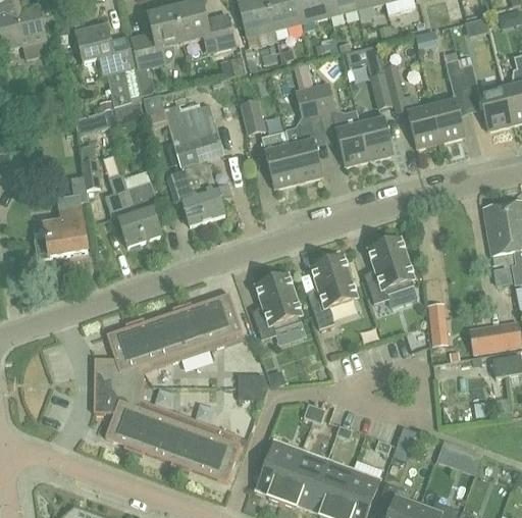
[(0,0),(0,4),(3,16),(0,16),(0,32),(4,50),(23,45),(28,59),(50,54),(38,7),(29,9),(25,0),(0,0)]
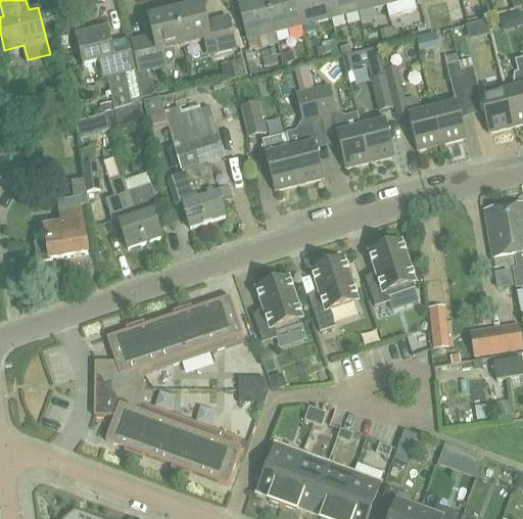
[(175,3),(184,43),(209,37),(214,52),(236,46),(228,14),(206,19),(202,1),(191,4),(188,0),(175,3)]
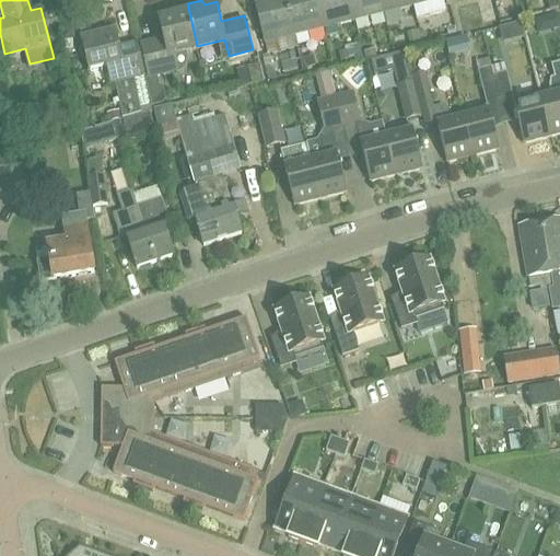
[(295,32),(287,0),(255,0),(265,39),(295,32)]
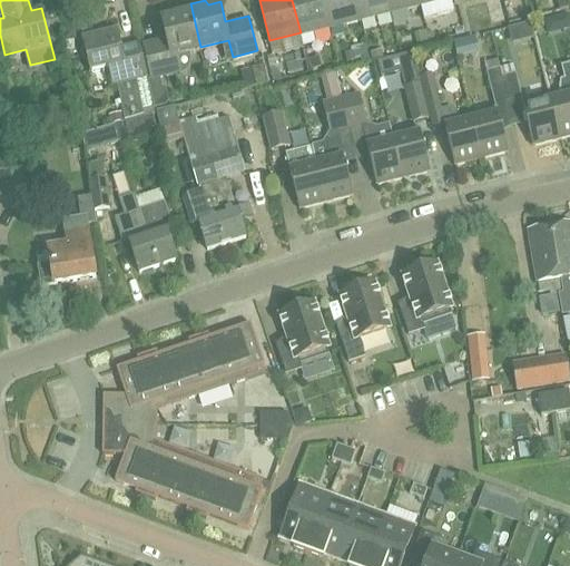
[(292,0),(301,32),(331,25),(324,0),(292,0)]
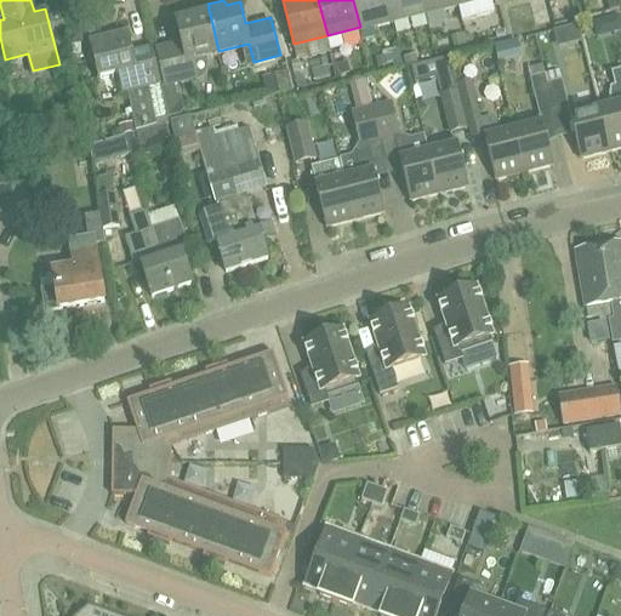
[(353,0),(360,27),(393,18),(387,0),(353,0)]
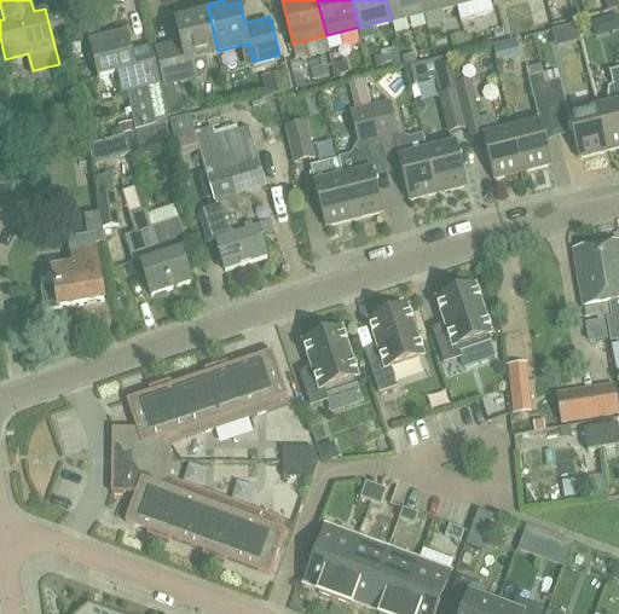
[(386,0),(392,18),(424,11),(421,0),(386,0)]
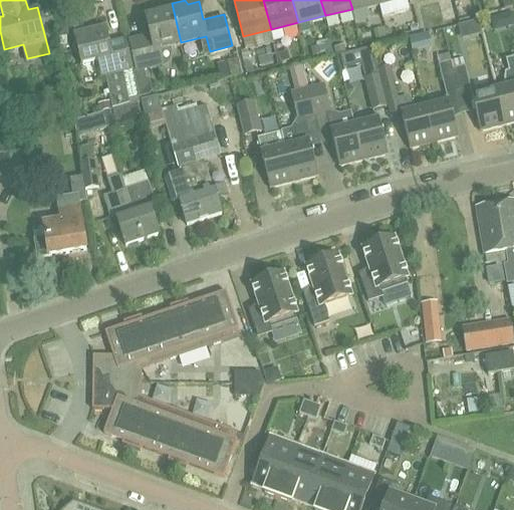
[(349,0),(352,9),(379,2),(378,0),(349,0)]
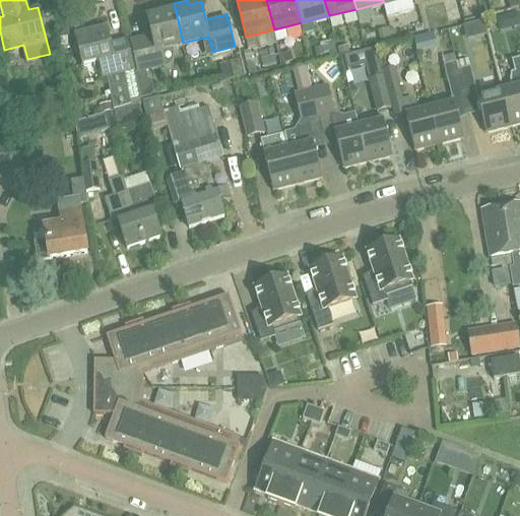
[(152,33),(127,39),(137,77),(140,95),(140,97),(151,93),(153,88),(150,77),(148,78),(145,68),(160,64),(168,63),(172,61),(174,57),(175,51),(173,45),(183,43),(174,3),(160,6),(159,12),(148,14),(152,33)]
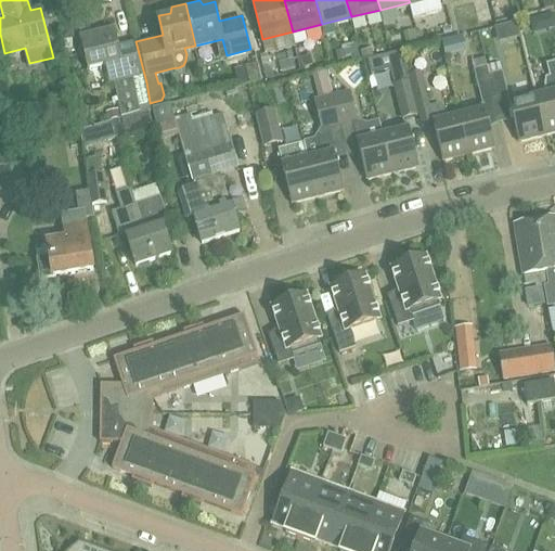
[(146,82),(136,41),(136,39),(118,43),(114,26),(80,35),(88,67),(104,63),(108,81),(114,80),(123,115),(140,110),(139,104),(150,102),(146,82)]
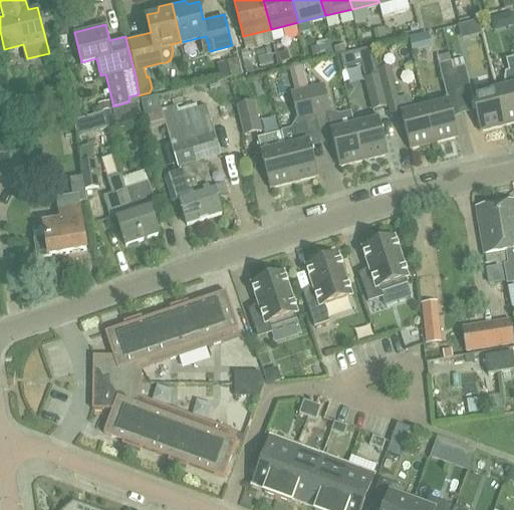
[(383,25),(373,28),(376,38),(386,35),(383,25)]
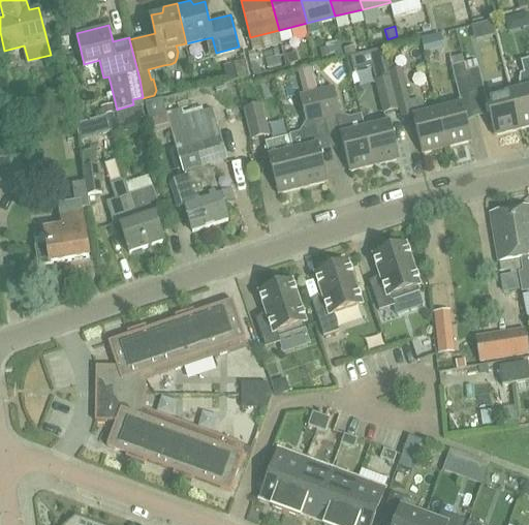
[(354,43),(343,45),(345,54),(356,51),(354,43)]
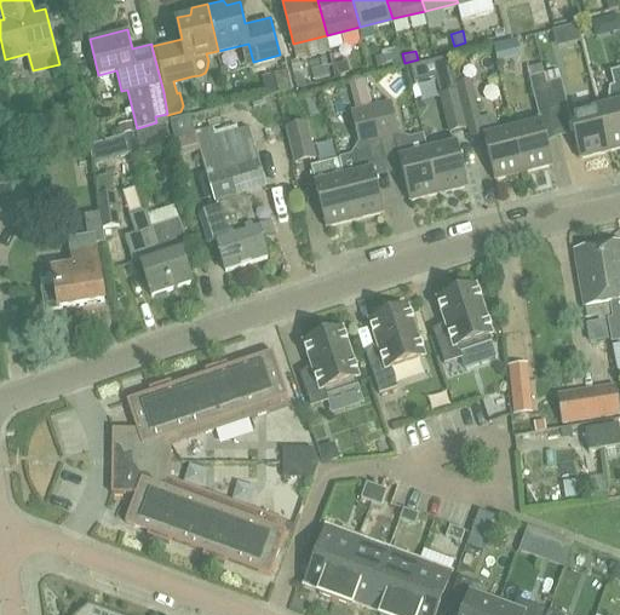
[(384,52),(374,55),(377,64),(386,62),(384,52)]
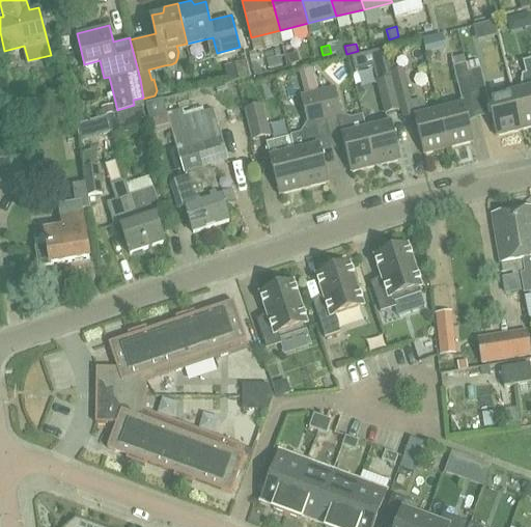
[(384,47),(352,54),(355,67),(372,63),(376,80),(391,76),(390,70),(384,47)]
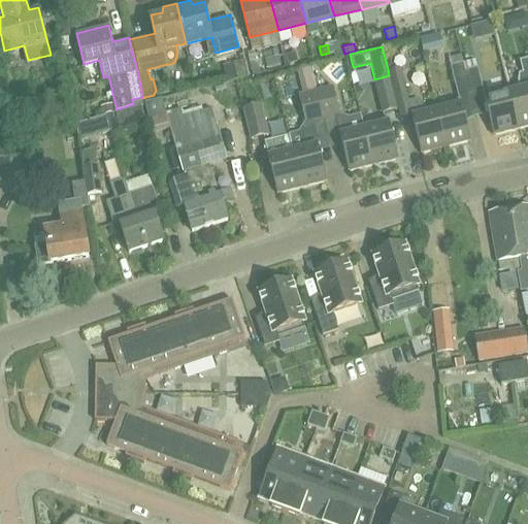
[(295,48),(283,52),(285,62),(298,59),(295,48)]
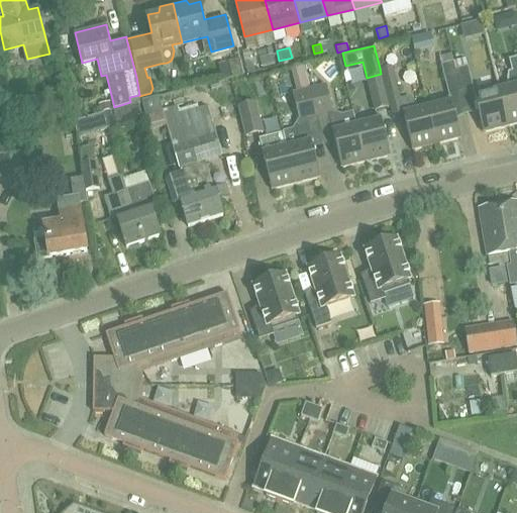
[(441,62),(452,59),(451,52),(439,55),(441,62)]
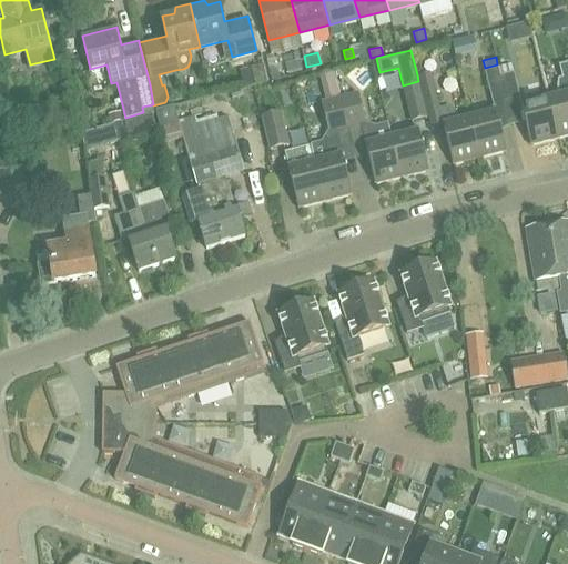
[(558,93),(547,96),(557,134),(567,131),(567,59),(558,61),(561,74),(557,76),(558,93)]
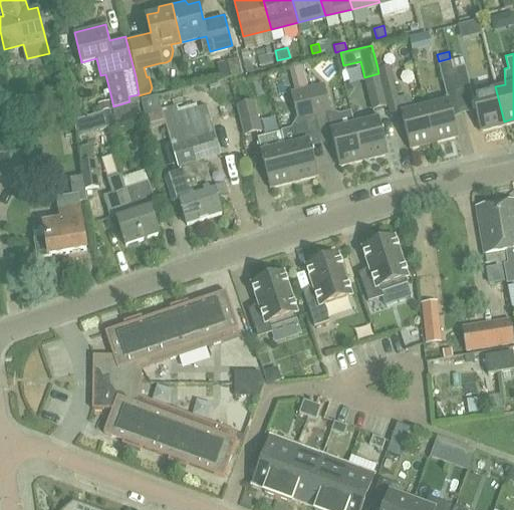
[(227,58),(231,75),(243,72),(239,55),(227,58)]
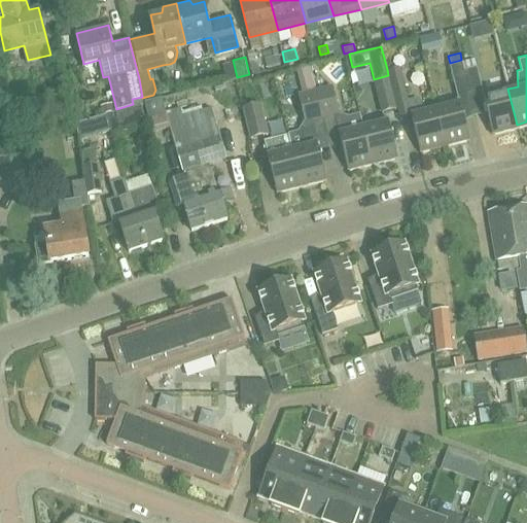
[(257,60),(250,62),(253,73),(260,71),(257,60)]
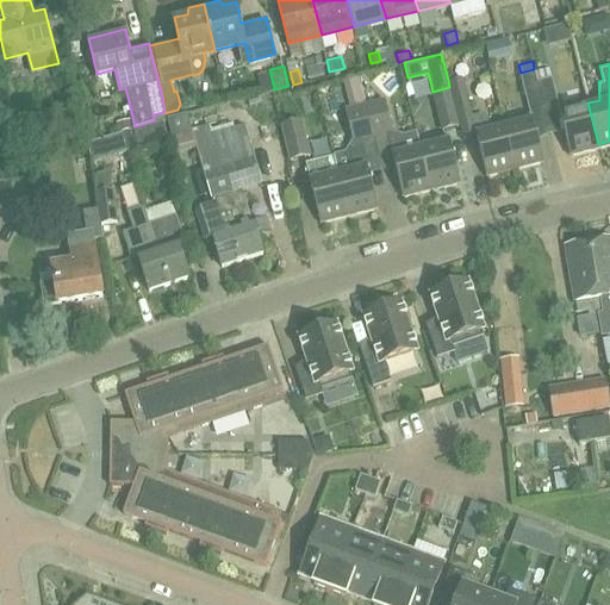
[(515,120),(504,124),(514,166),(542,158),(537,138),(533,117),(546,113),(537,79),(534,69),(521,73),(531,112),(515,116),(515,120)]
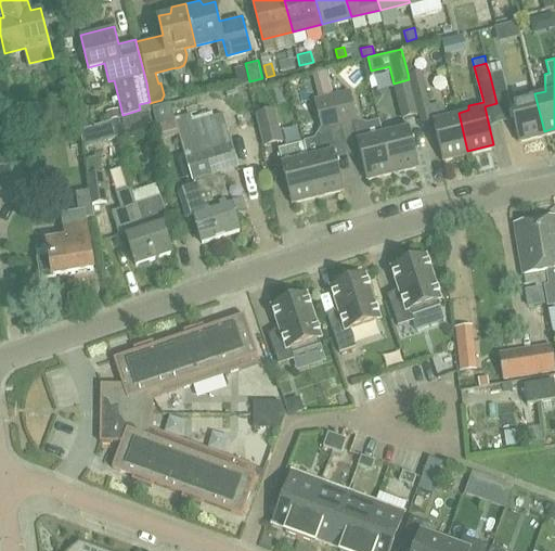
[(420,69),(408,73),(409,79),(410,79),(417,105),(428,103),(420,69)]
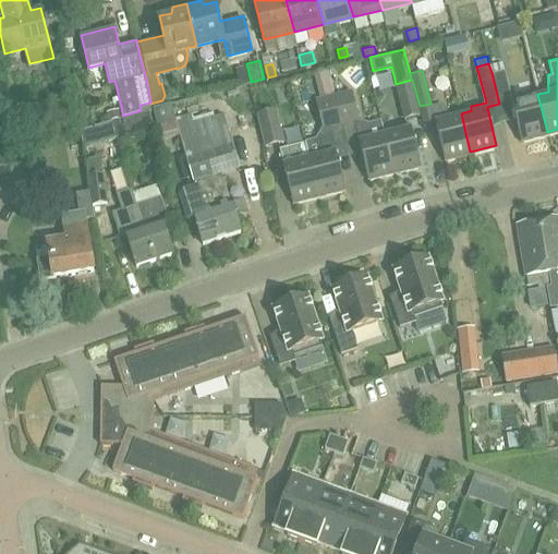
[(504,70),(492,72),(499,104),(511,100),(516,120),(521,139),(547,132),(537,94),(528,96),(524,91),(509,95),(504,70)]
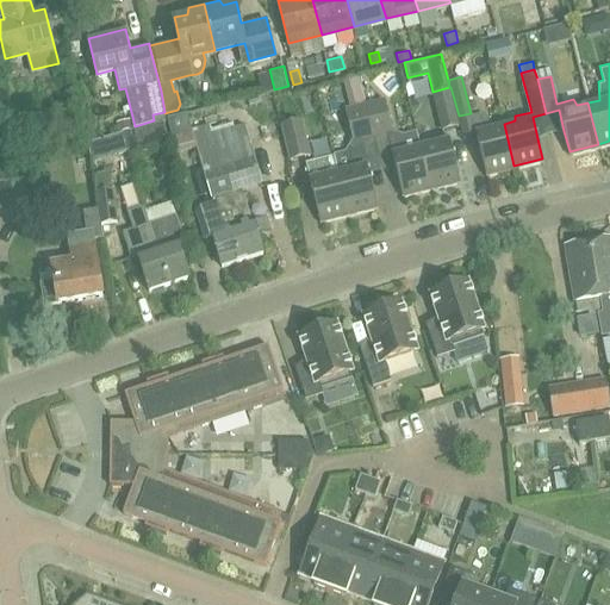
[(450,87),(449,87),(433,92),(442,126),(460,123),(459,116),(450,87)]
